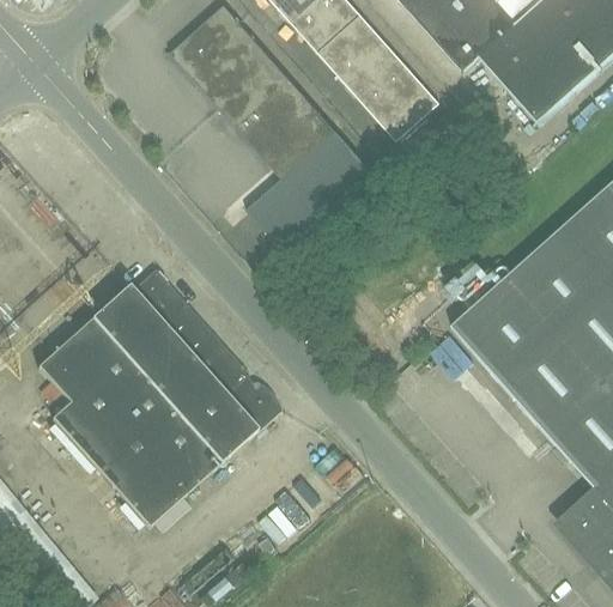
[(272,0),(277,5),(395,140),(437,102),(380,35),(349,0),(272,0)]
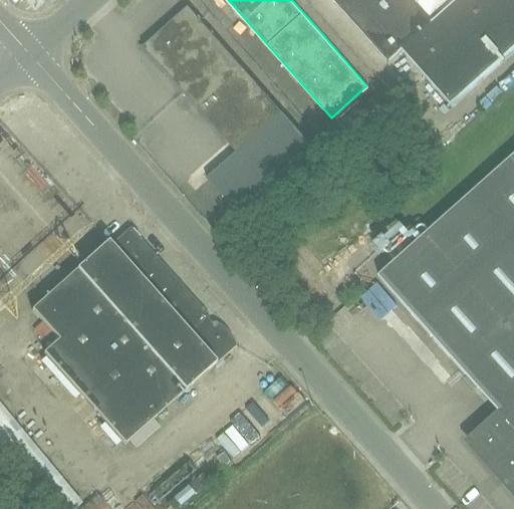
[(333,0),(336,3),(337,2),(389,63),(405,49),(452,103),(513,47),(513,0),(333,0)]
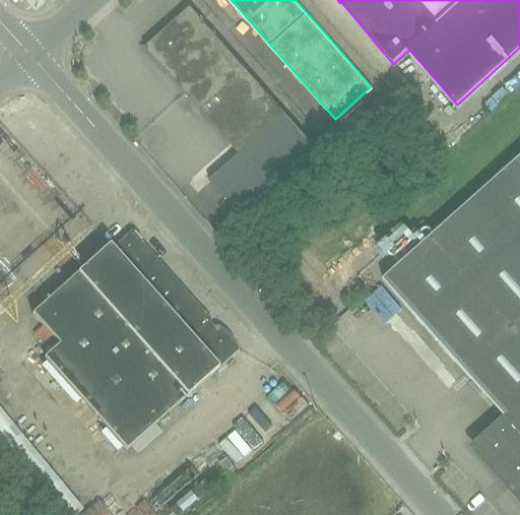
[(145,45),(272,188),(318,147),(285,111),(199,14),(191,4),(145,45)]
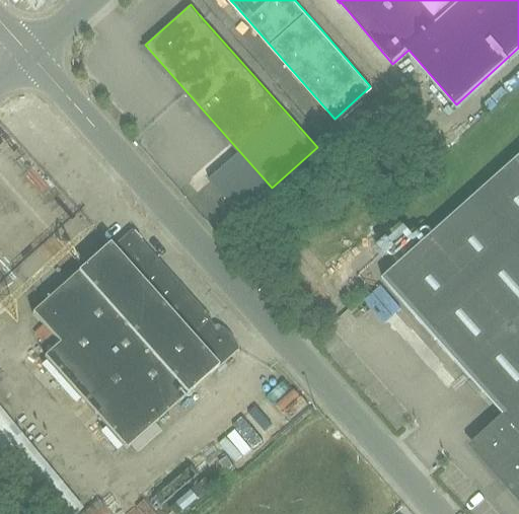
[(518,152),(381,274),(504,412),(472,439),(518,492),(518,152)]
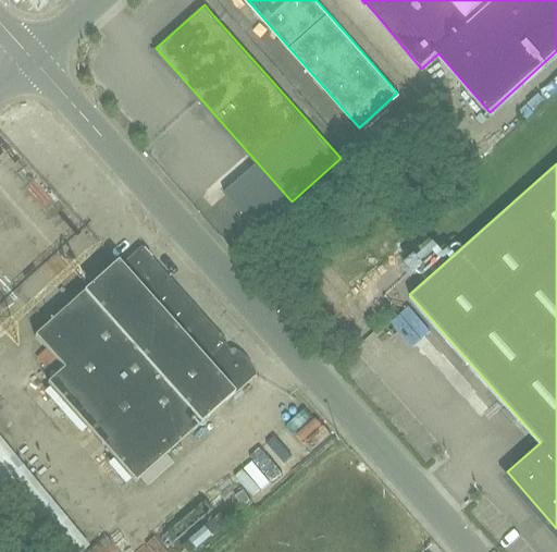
[(134,476),(233,388),(255,369),(254,365),(251,359),(248,355),(244,351),(238,346),(234,344),(231,343),(227,344),(222,339),(224,338),(139,243),(120,260),(118,257),(34,331),(62,364),(47,378),(134,476)]
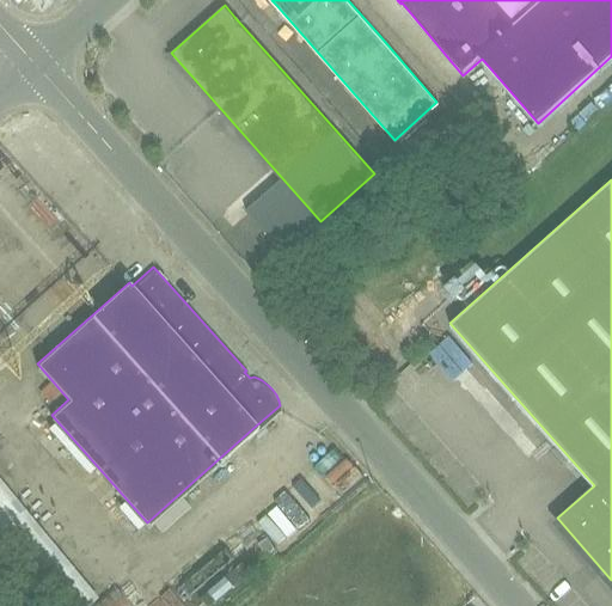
[(0,530),(62,605),(130,605),(112,583),(98,594),(0,473),(0,530)]
